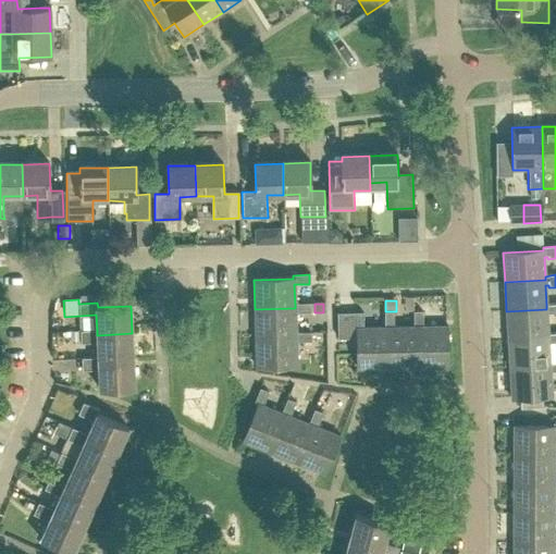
[(506,311),(508,341),(548,339),(547,334),(546,315),(551,315),(551,317),(555,316),(555,304),(546,305),(546,309),(506,311)]
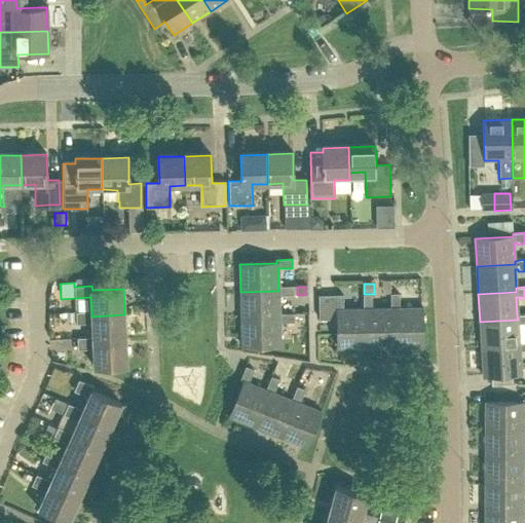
[(240,292),(241,320),(279,319),(279,314),(279,296),(292,296),(292,288),(278,288),(278,291),(240,292)]
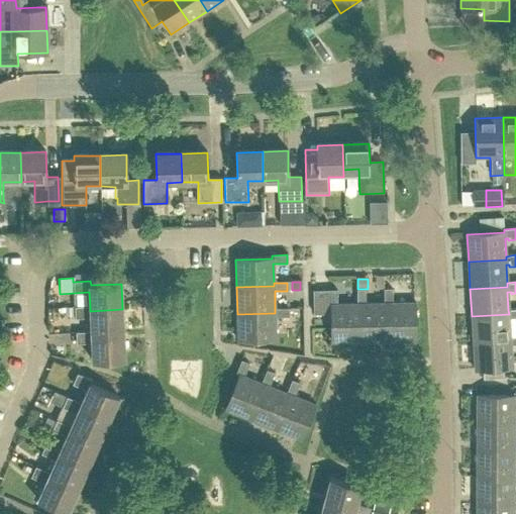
[(384,290),(384,304),(387,304),(388,341),(416,341),(415,303),(392,304),(392,290),(384,290)]
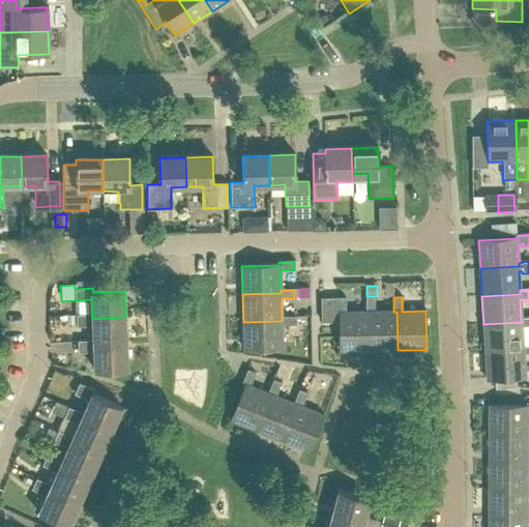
[(340,322),(340,334),(340,351),(369,351),(368,312),(366,312),(346,313),(345,298),(321,298),(321,323),(340,322)]
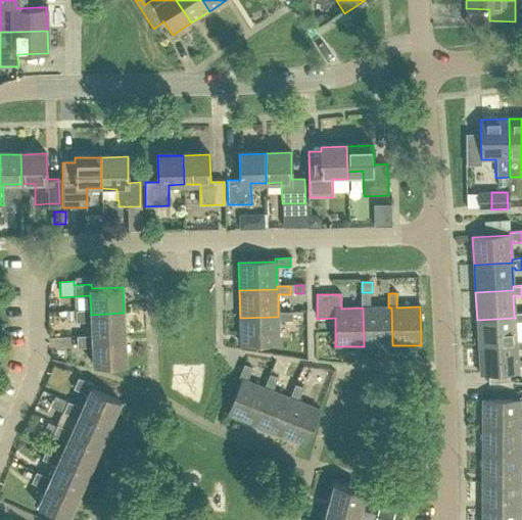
[(361,294),(362,308),(363,308),(364,346),(392,345),(391,308),(388,308),(369,308),(369,294),(361,294)]
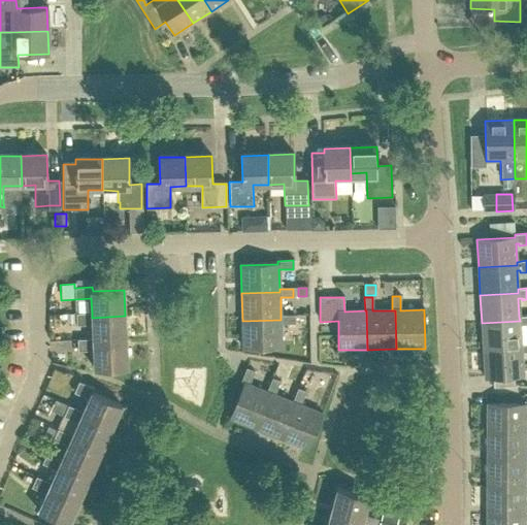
[(92,325),(93,339),(93,343),(126,342),(125,316),(92,318),(92,314),(76,314),(77,326),(92,325)]
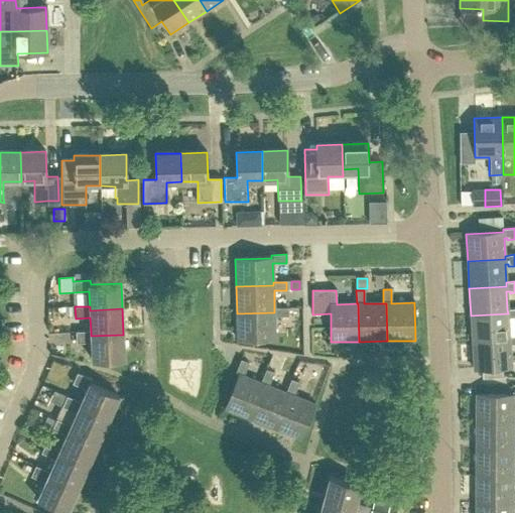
[(73,308),(63,308),(63,316),(73,316),(73,308)]
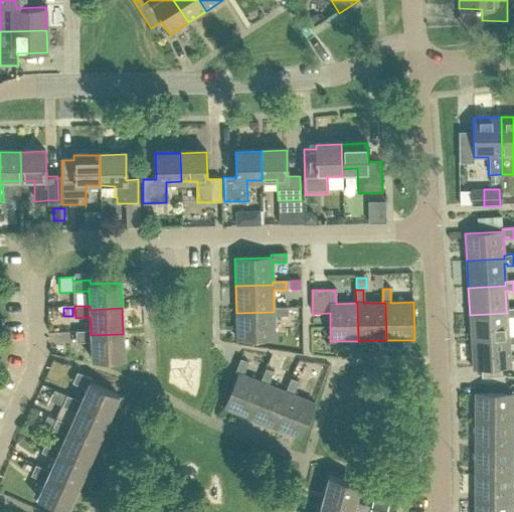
[(274,317),(288,316),(287,308),(274,308),(274,312),(236,313),(236,340),(275,339),(274,317)]
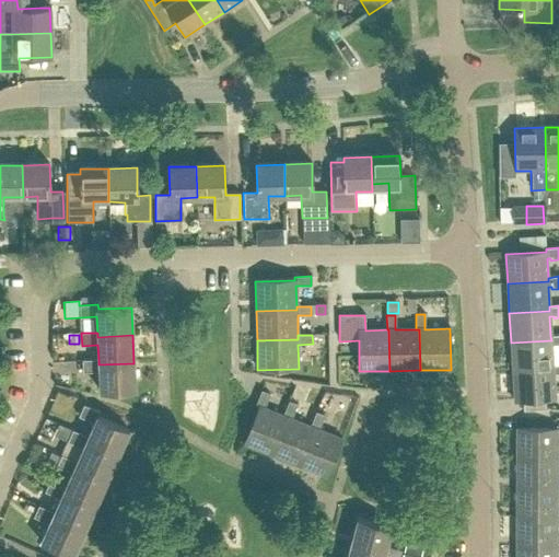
[(511,343),(512,372),(552,370),(552,366),(551,346),(555,346),(555,348),(558,347),(558,336),(550,336),(551,340),(511,343)]
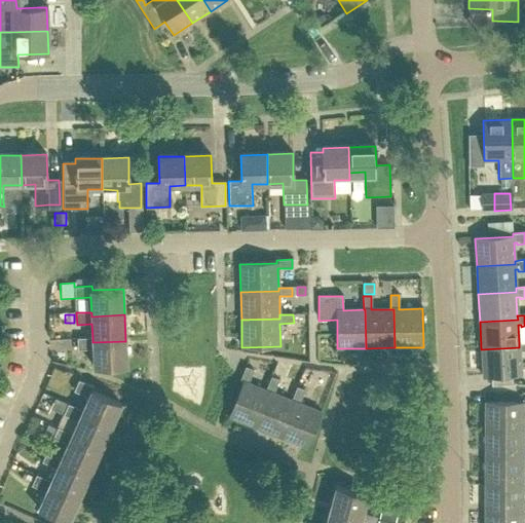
[(92,342),(92,338),(77,339),(78,350),(92,349),(94,369),(126,367),(125,341),(92,342)]
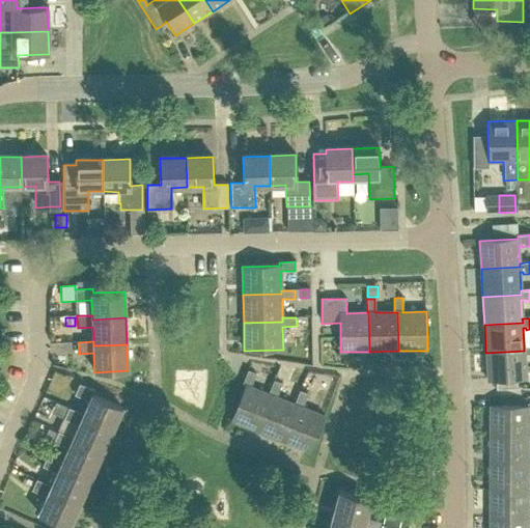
[(526,379),(524,356),(528,355),(528,358),(529,357),(529,345),(524,346),(524,351),(485,353),(487,381),(526,379)]
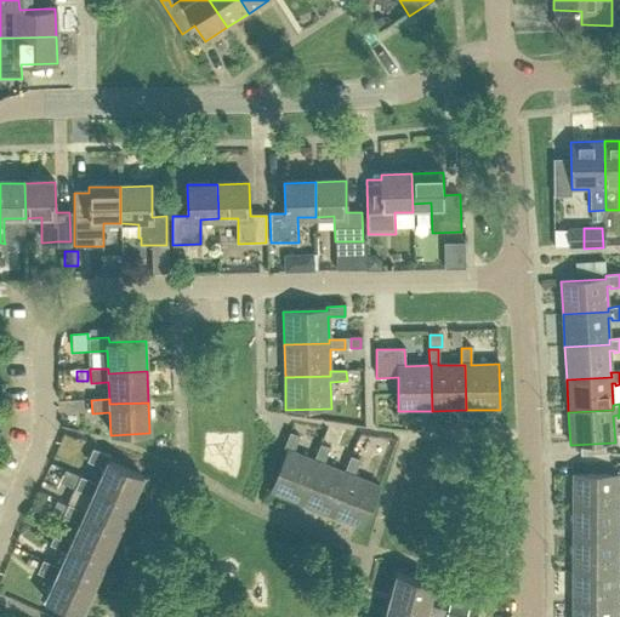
[(271,492),(301,504),(318,462),(313,461),(293,452),(299,436),(290,433),(283,451),(286,452),(271,492)]
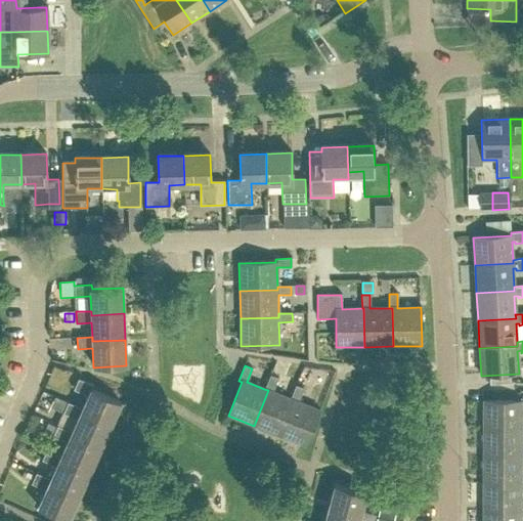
[(254,426),(279,436),(294,401),(290,399),(272,392),(277,379),(269,376),(264,389),(268,390),(254,426)]
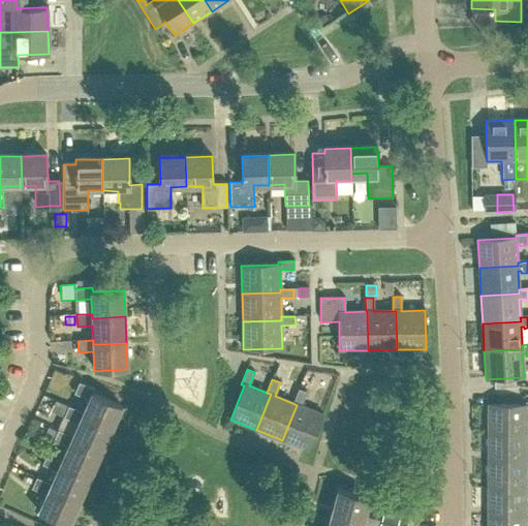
[(88,400),(82,413),(81,416),(112,430),(122,406),(92,393),(94,390),(79,383),(74,394),(88,400)]
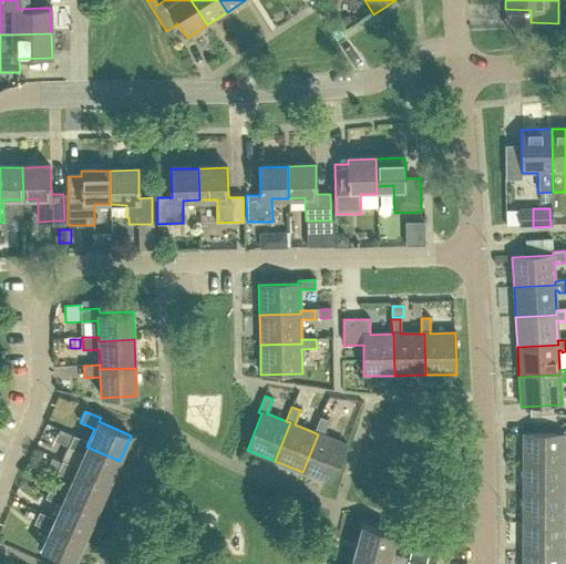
[(318,434),(302,472),(330,483),(346,445),(321,436),(328,421),(320,418),(314,432),(318,434)]
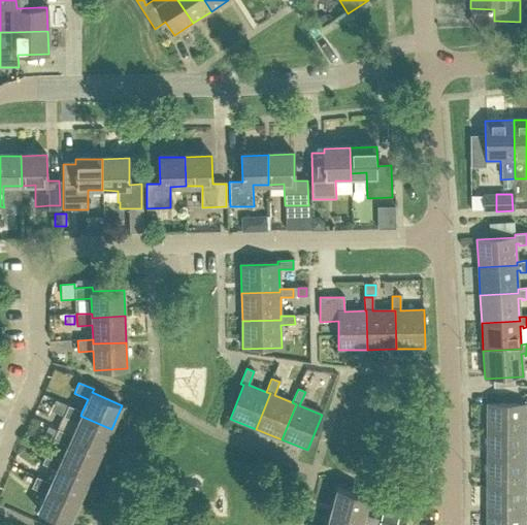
[(76,423),(71,436),(69,439),(100,453),(111,429),(80,416),(81,413),(68,406),(68,407),(55,401),(50,411),(63,418),(76,423)]
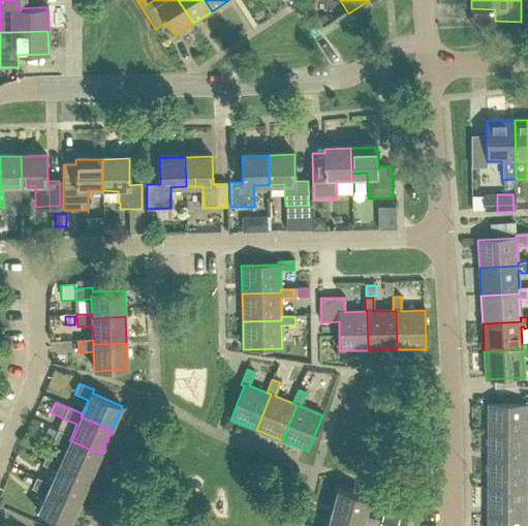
[(487,405),(487,433),(526,433),(526,439),(527,438),(527,429),(526,430),(526,411),(527,411),(527,402),(526,402),(526,405),(487,405)]
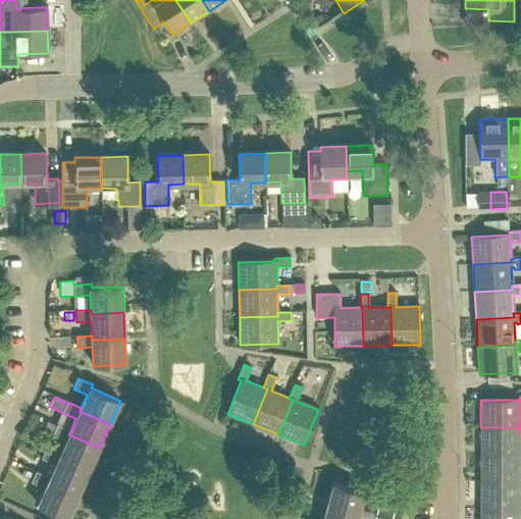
[(65,442),(60,455),(58,458),(89,472),(99,448),(68,434),(70,431),(56,425),(52,435),(65,442)]
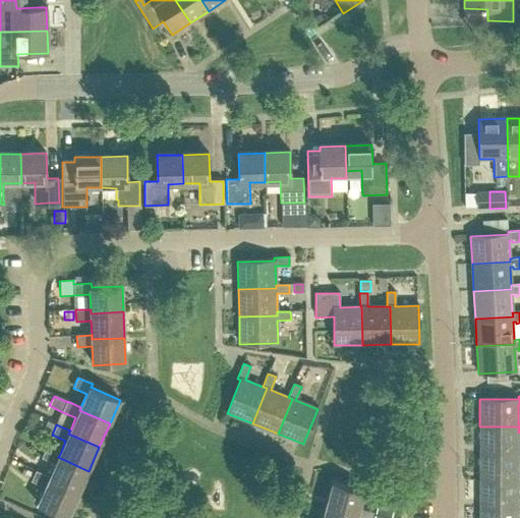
[(479,426),(479,454),(518,454),(518,460),(519,459),(519,450),(518,451),(518,433),(518,426),(479,426)]
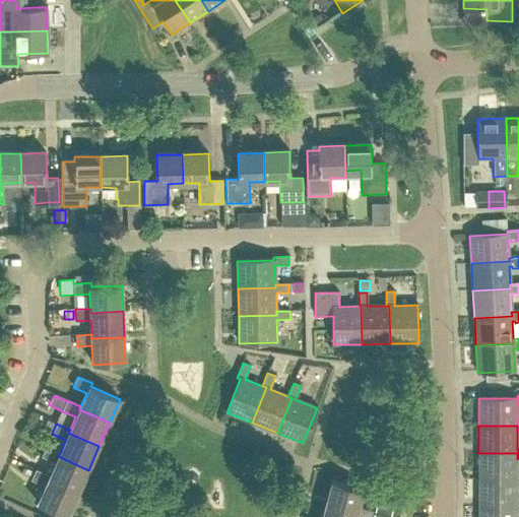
[(55,463),(49,476),(48,480),(78,494),(88,470),(58,456),(60,453),(46,447),(42,457),(55,463)]
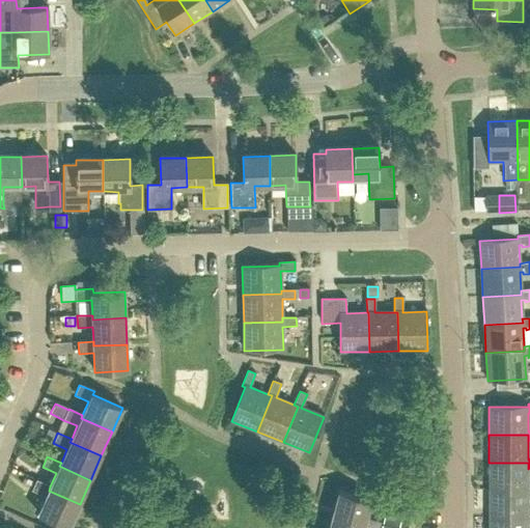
[(489,463),(489,491),(528,491),(528,496),(529,496),(529,487),(528,487),(528,469),(528,463),(489,463)]
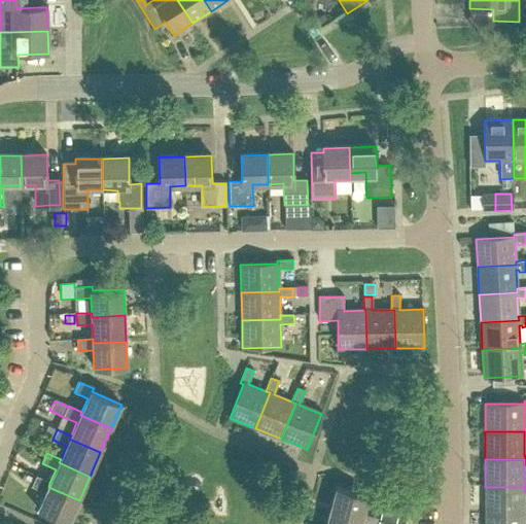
[(48,487),(49,483),(36,477),(31,487),(45,493),(37,511),(66,523),(68,523),(79,500),(48,487)]
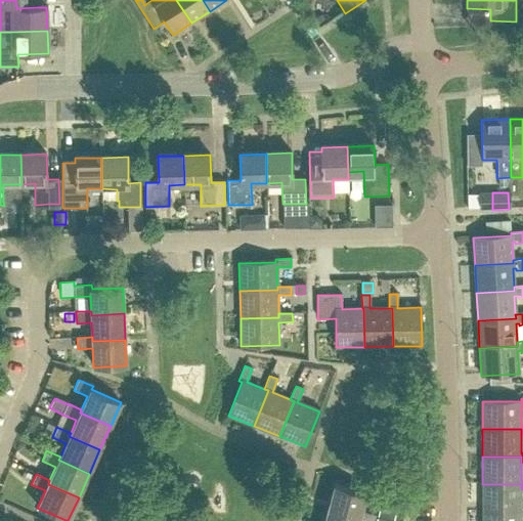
[(350,481),(348,488),(366,493),(368,486),(350,481)]
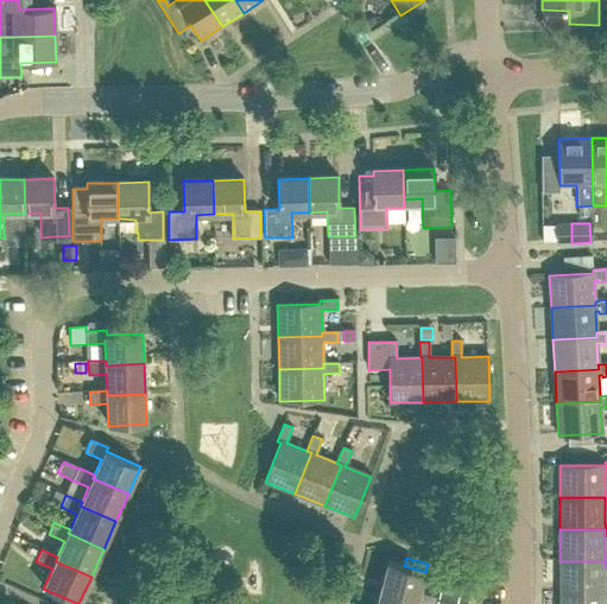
[(389,561),(380,591),(417,601),(416,603),(434,603),(436,597),(419,592),(425,572),(404,566),(389,561)]
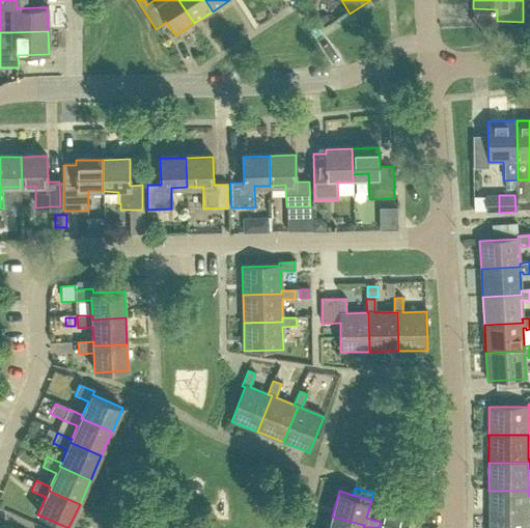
[(489,491),(489,519),(528,519),(528,524),(529,524),(529,513),(528,515),(528,496),(528,491),(489,491)]
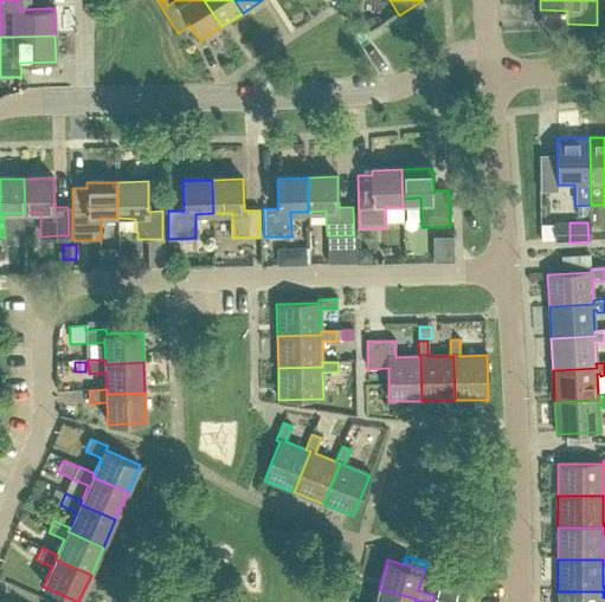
[(379,589),(375,601),(414,601),(416,599),(379,589)]
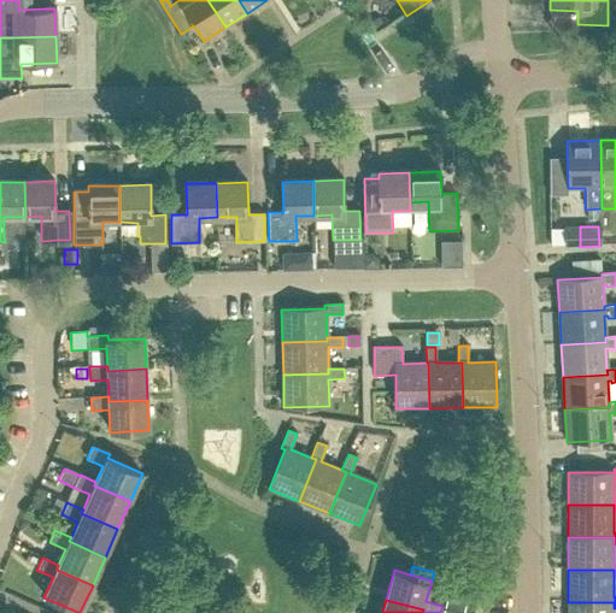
[(614,602),(568,602),(568,612),(612,612),(614,608),(614,602)]
